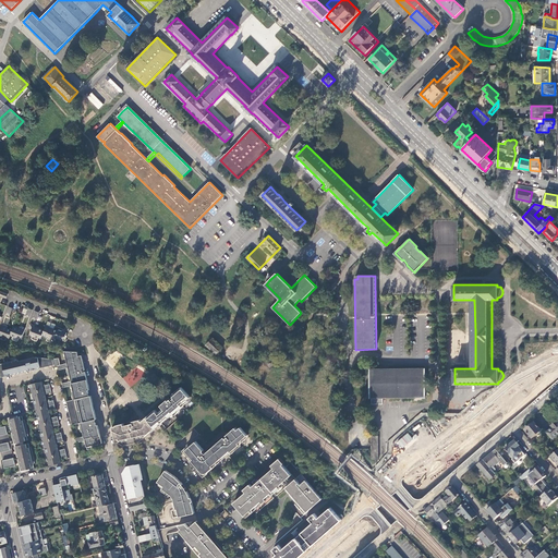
[(8,325),(2,323),(0,328),(0,335),(9,338),(10,336),(22,340),(26,328),(22,327),(21,327),(20,327),(20,328),(14,326),(13,329),(9,327),(9,326),(8,326),(8,325)]
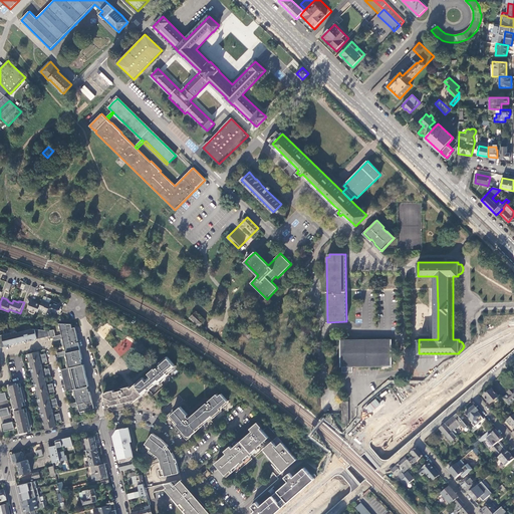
[(38,309),(42,310),(50,314),(51,311),(59,314),(62,307),(59,305),(54,304),(54,305),(47,302),(42,300),(41,304),(32,301),(32,300),(28,298),(26,302),(29,303),(27,308),(37,312),(38,309)]
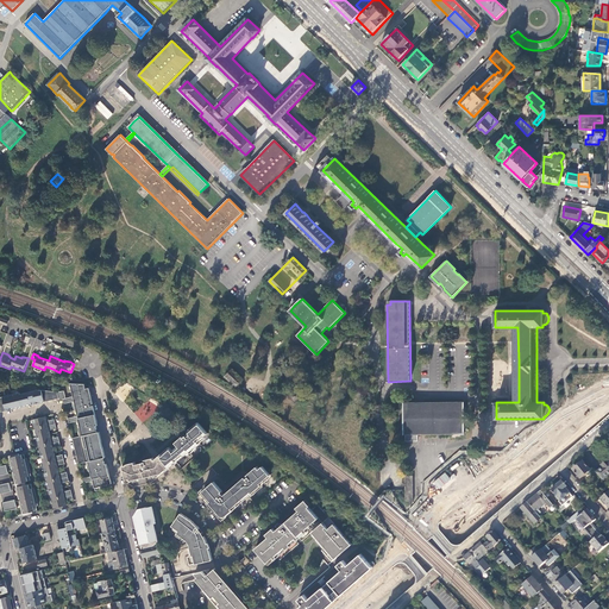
[(231,368),(223,377),(236,388),(244,380),(231,368)]
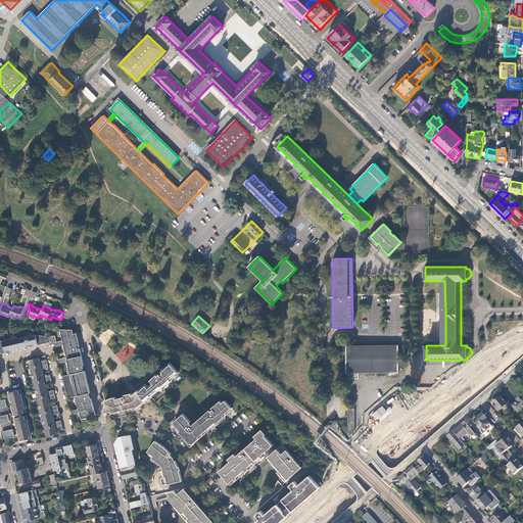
[(85,418),(96,416),(95,410),(93,402),(92,398),(91,398),(90,393),(91,393),(90,388),(89,384),(88,384),(88,380),(86,371),(85,371),(83,366),(85,366),(84,362),(82,354),(81,348),(74,350),(74,348),(80,347),(79,340),(77,333),(74,334),(73,330),(60,329),(62,341),(56,342),(55,336),(49,337),(33,335),(16,339),(16,338),(0,341),(0,346),(2,353),(17,349),(27,347),(35,346),(42,344),(46,343),(51,342),(51,343),(54,343),(55,346),(63,345),(66,358),(58,360),(59,364),(67,362),(70,375),(62,377),(65,387),(67,398),(76,396),(79,410),(70,412),(72,415),(80,414),(82,422),(86,421),(85,418)]
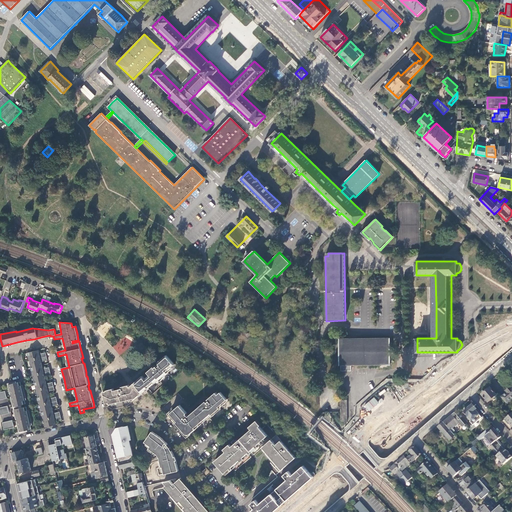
[(110,329),(103,324),(98,332),(104,336),(110,329)]
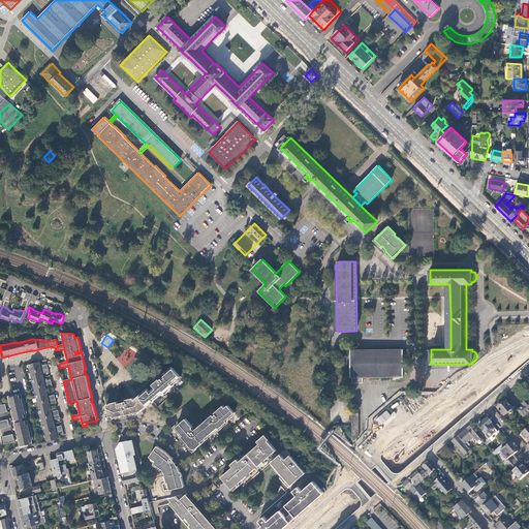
[(117,358),(123,367),(136,356),(130,347),(117,358)]
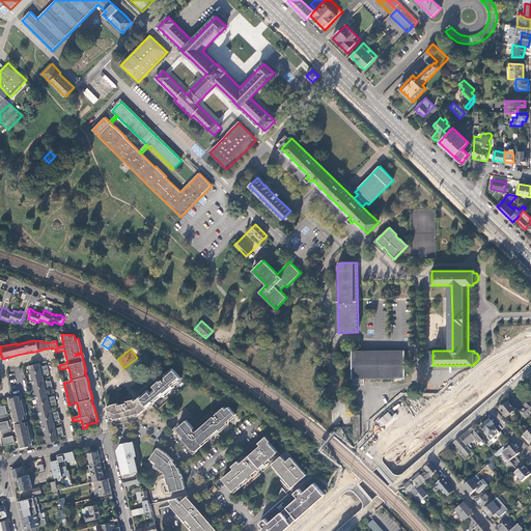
[(404,378),(404,351),(360,352),(352,352),(352,367),(352,378),(360,378),(380,378),(397,378),(404,378)]
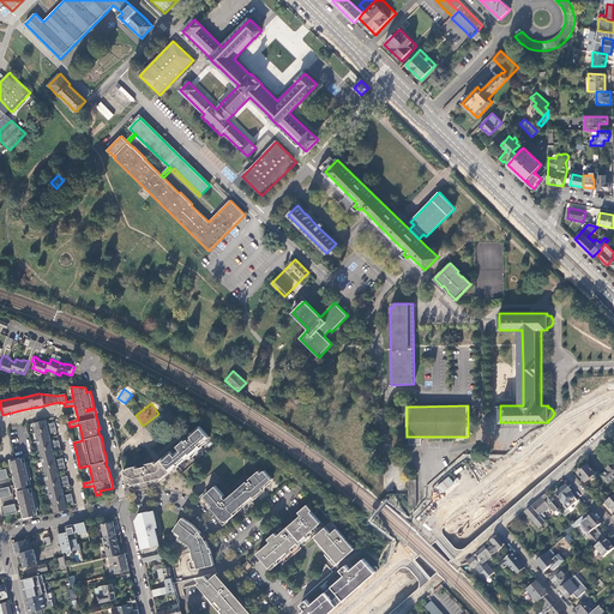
[(47,420),(34,423),(54,512),(67,510),(66,505),(74,503),(72,494),(64,495),(62,487),(70,486),(67,476),(60,477),(58,469),(66,468),(64,458),(55,459),(54,451),(61,450),(59,440),(52,443),(49,434),(58,432),(55,422),(48,425),(47,420)]
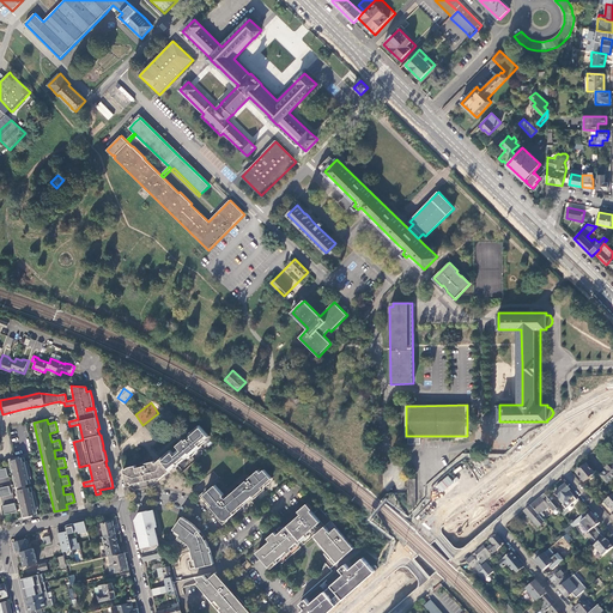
[(163,477),(170,471),(175,467),(177,465),(177,466),(190,454),(192,455),(201,447),(200,445),(210,437),(200,425),(189,435),(192,436),(182,444),(183,445),(180,449),(181,449),(175,454),(171,450),(162,459),(157,462),(157,463),(155,461),(146,463),(147,465),(141,466),(143,471),(138,472),(137,466),(127,467),(128,468),(123,469),(127,483),(131,483),(131,484),(163,477)]
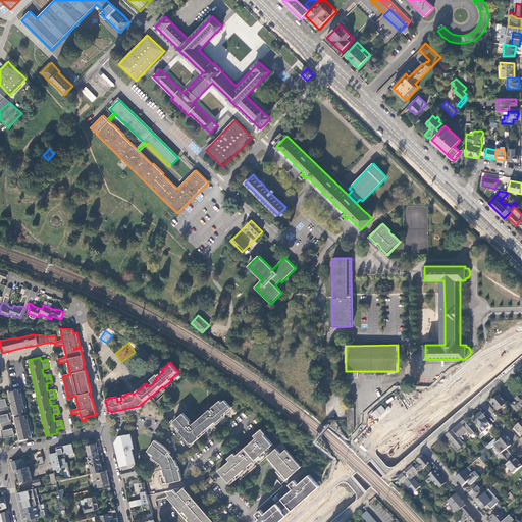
[(9,392),(14,415),(18,414),(21,413),(25,412),(25,408),(27,408),(23,393),(21,393),(20,389),(9,392)]
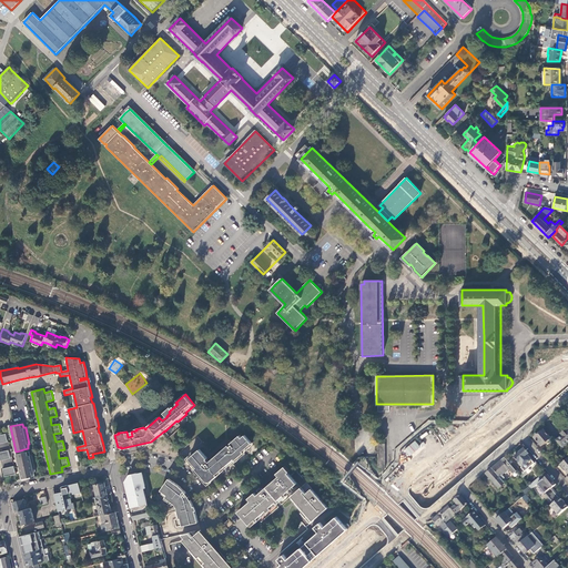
[(567,427),(561,434),(563,435),(556,440),(563,447),(567,442),(567,427)]
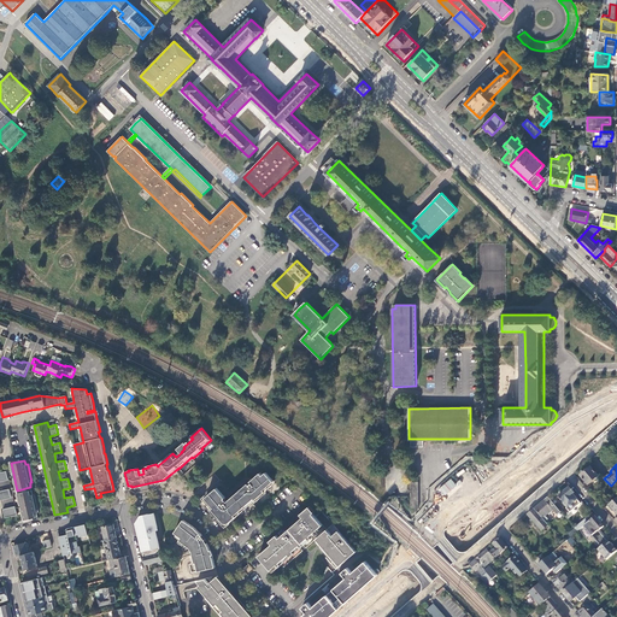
[(599,476),(597,474),(591,468),(581,476),(588,486),(594,480),(597,482),(599,480),(598,477),(599,476)]
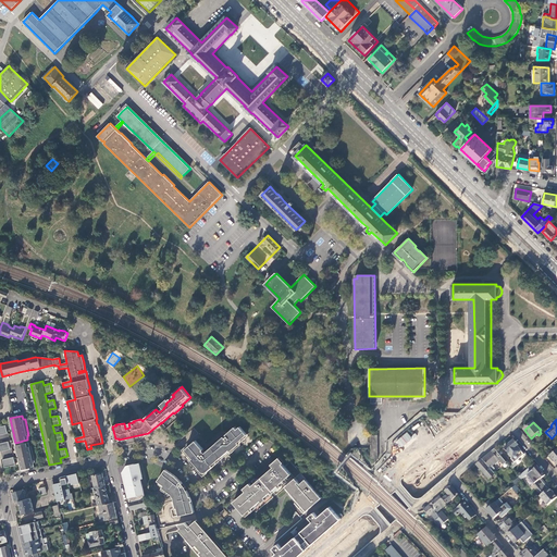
[(196,441),(185,449),(193,458),(192,460),(202,472),(207,473),(213,467),(212,466),(230,450),(231,452),(239,444),(238,443),(247,435),(240,426),(237,430),(235,428),(226,435),(227,436),(226,438),(222,442),(224,443),(221,445),(218,442),(208,452),(210,455),(207,458),(201,452),(203,449),(196,441)]
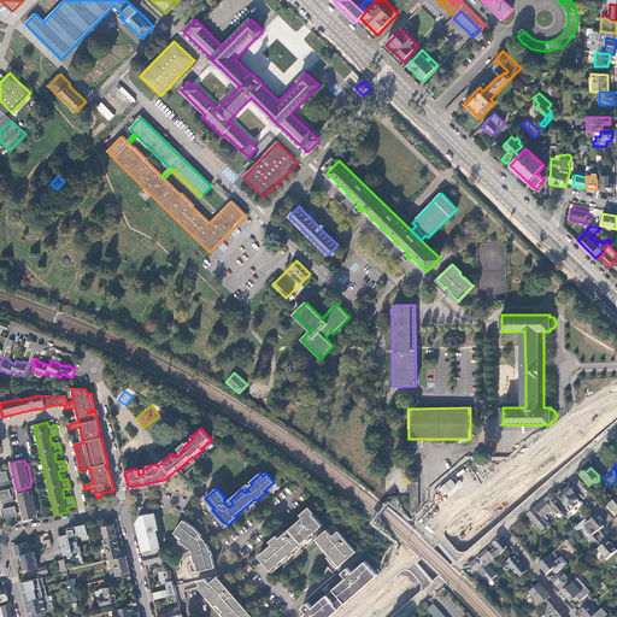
[(445,495),(456,485),(450,479),(439,489),(445,495)]
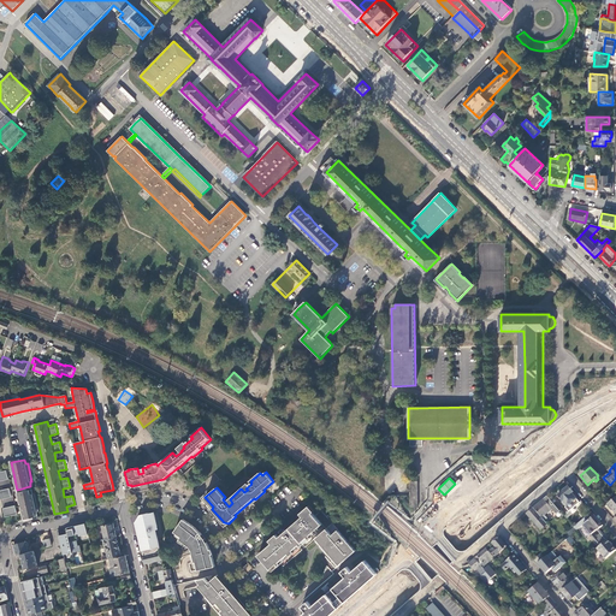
[(572,493),(574,492),(569,486),(558,496),(567,507),(566,508),(569,511),(580,503),(572,493)]
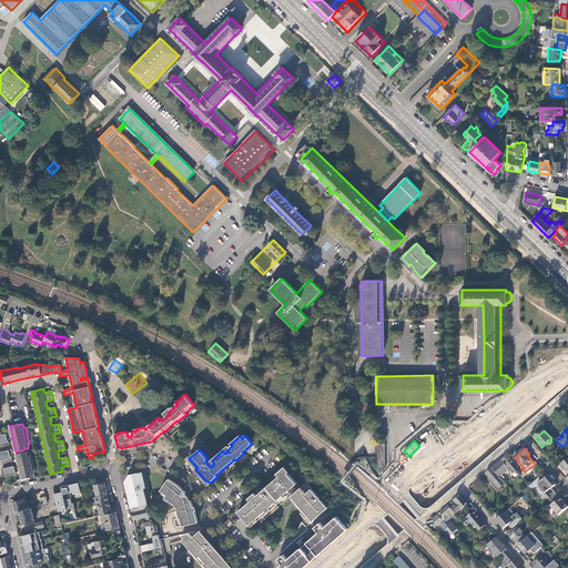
[(9,450),(0,452),(0,457),(1,460),(10,458),(9,450)]
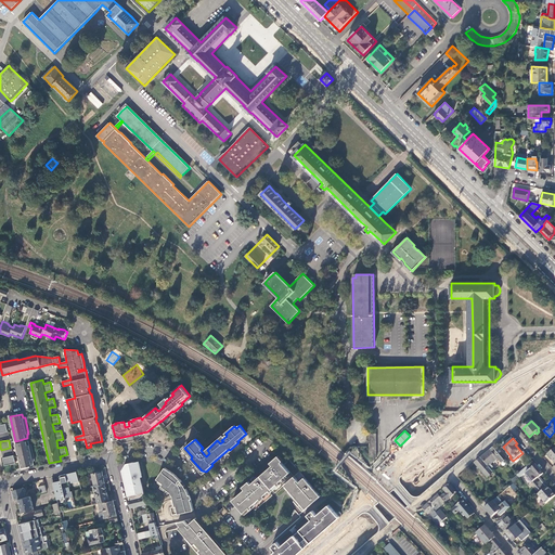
[(21,443),(16,443),(18,454),(21,462),(22,468),(28,466),(34,465),(33,461),(35,461),(31,444),(29,446),(28,441),(24,442),(21,443)]
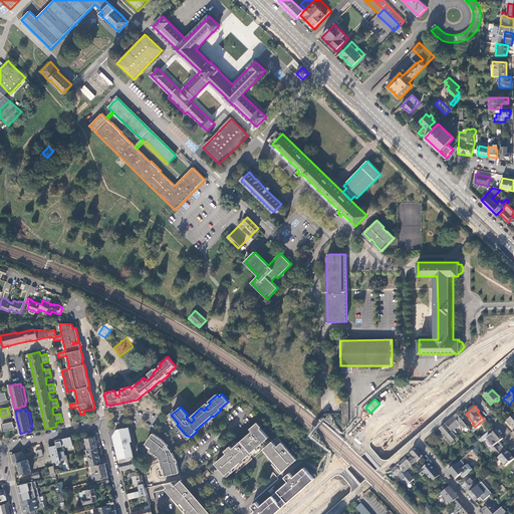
[(457,414),(445,424),(455,436),(458,434),(455,430),(461,425),(464,429),(467,427),(457,414)]
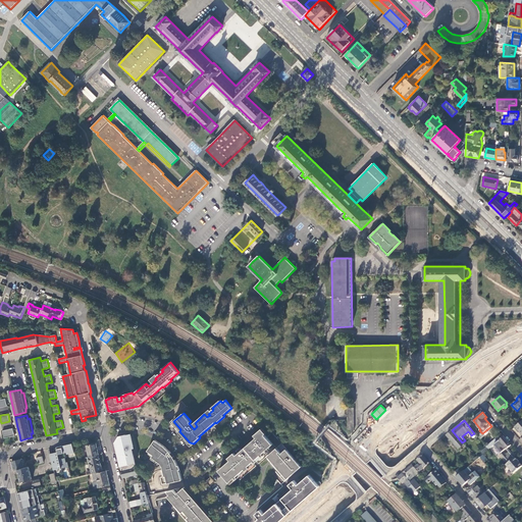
[(12,428),(3,430),(4,438),(14,435),(12,428)]
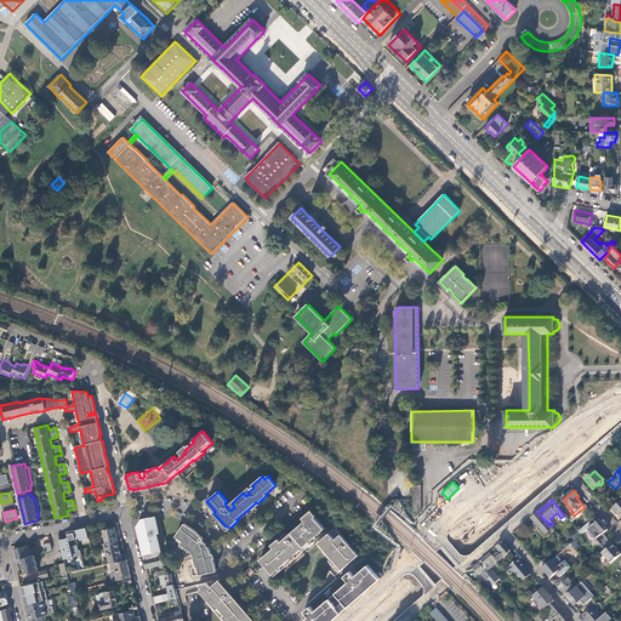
[(275,547),(261,559),(274,573),(325,528),(311,511),(303,517),(306,520),(281,541),(279,537),(273,545),(275,547)]
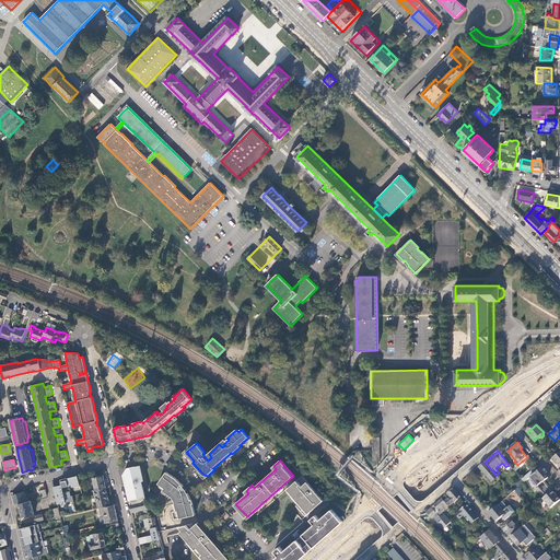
[(496,475),(485,462),(479,467),(491,481),(498,477),(496,475)]
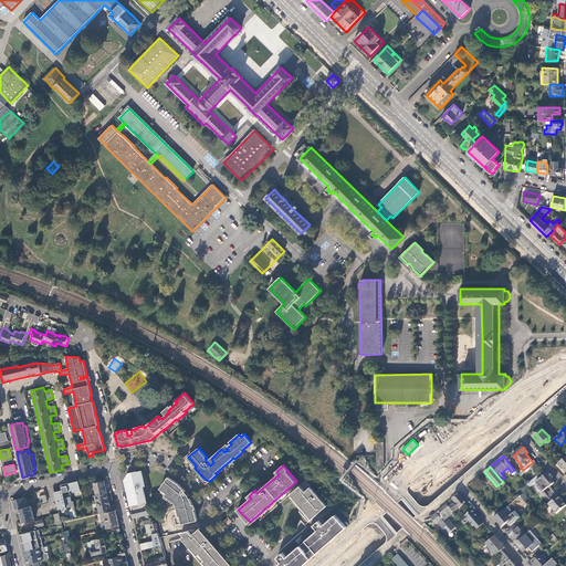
[(146,504),(147,504),(144,491),(142,491),(140,488),(145,486),(142,471),(137,472),(137,471),(129,473),(125,480),(132,510),(143,506),(146,504)]
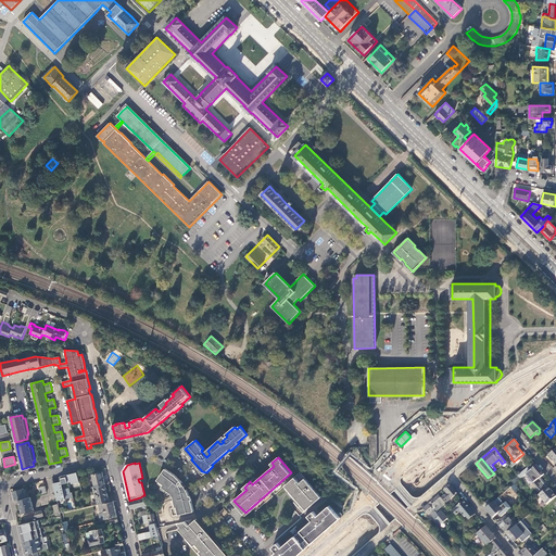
[(543,474),(536,466),(530,470),(528,472),(526,475),(533,482),(542,493),(547,488),(548,487),(541,478),(544,475),(543,474)]
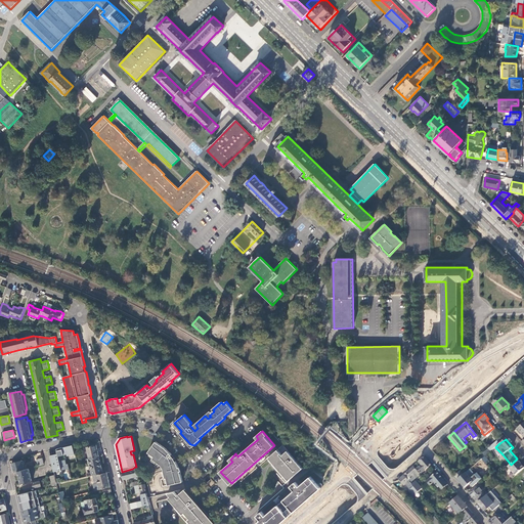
[(491,446),(493,449),(495,447),(497,445),(499,443),(497,440),(491,446)]
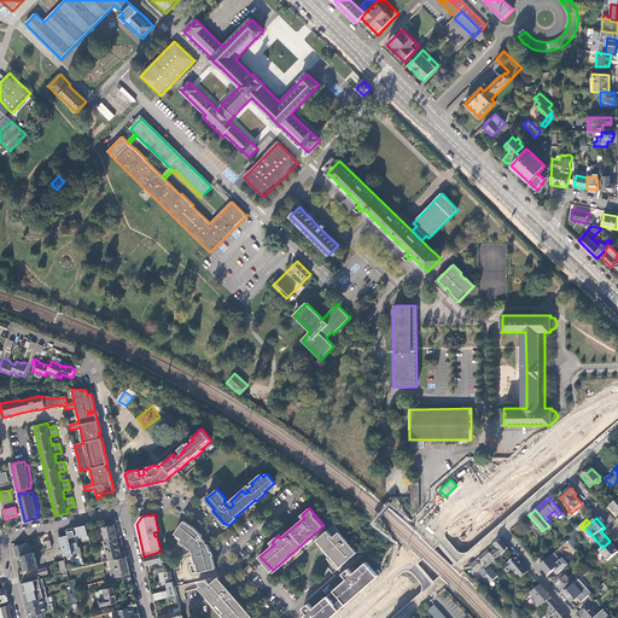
[(192,526),(186,523),(184,522),(175,534),(182,538),(180,541),(191,548),(193,553),(196,564),(197,564),(199,572),(216,569),(215,564),(213,554),(210,549),(208,544),(207,541),(200,535),(198,531),(194,529),(192,526)]
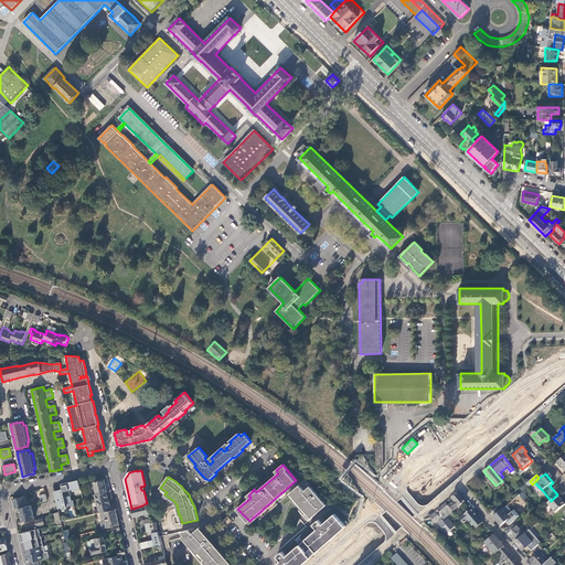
[(81,490),(78,480),(75,481),(64,483),(62,484),(63,489),(60,490),(60,492),(55,493),(59,509),(75,505),(73,500),(72,501),(70,490),(73,490),(73,492),(81,490)]
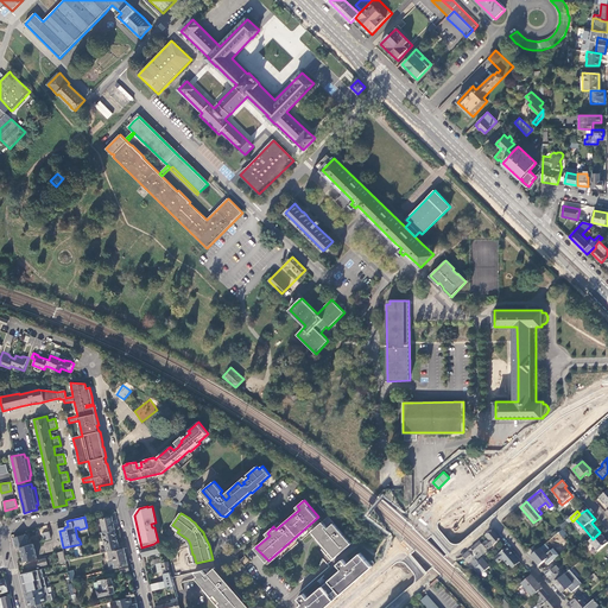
[(112,517),(101,519),(103,532),(115,530),(112,517)]
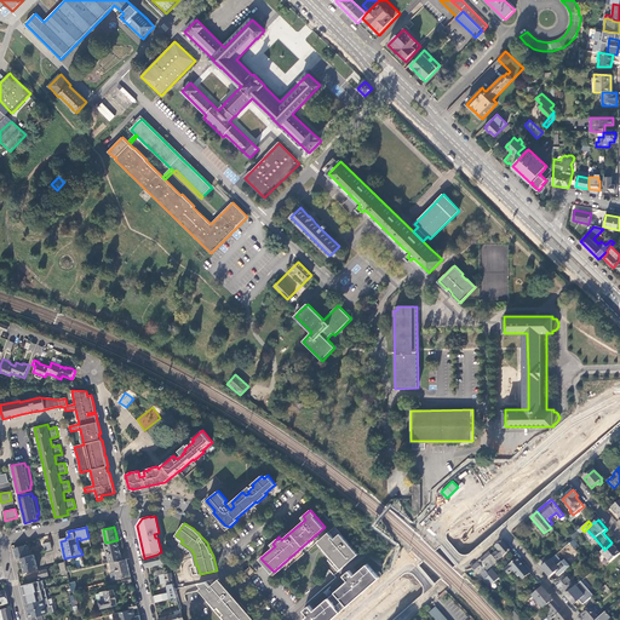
[(321,539),(344,567),(359,554),(340,533),(334,538),(329,532),(321,539)]
